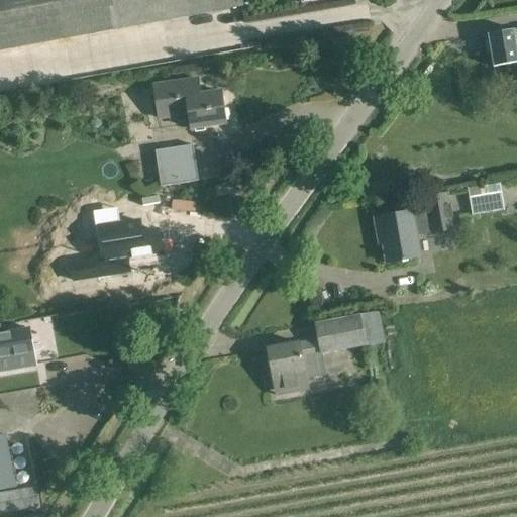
[(0,0),(0,52),(244,7),(242,0),(0,0)]
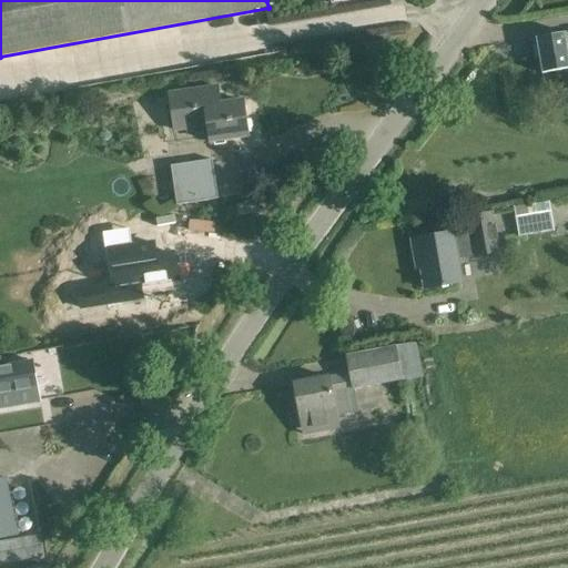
[(567,33),(567,34),(567,33),(536,39),(537,46),(533,47),(535,59),(539,59),(543,74),(567,69),(567,33)]
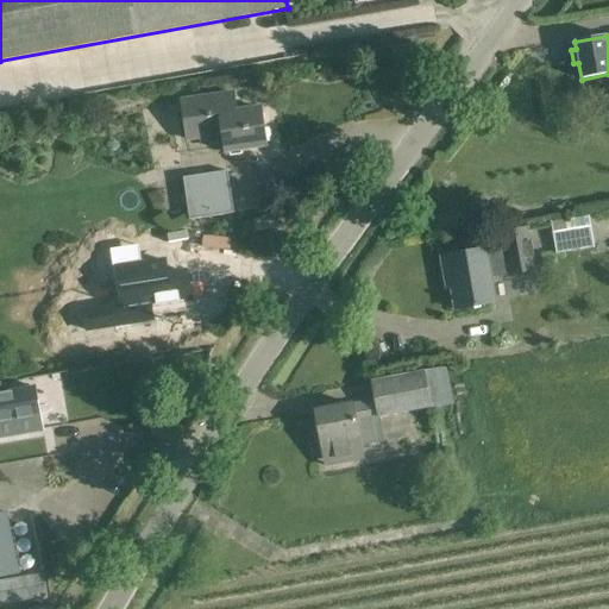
[(187,139),(221,135),(224,154),(267,146),(262,107),(237,111),(233,93),(181,100),(187,139)]
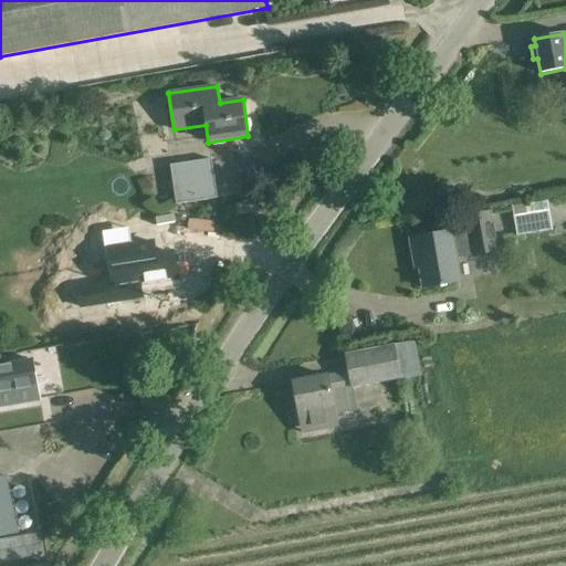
[(211,159),(169,166),(175,206),(217,199),(211,159)]
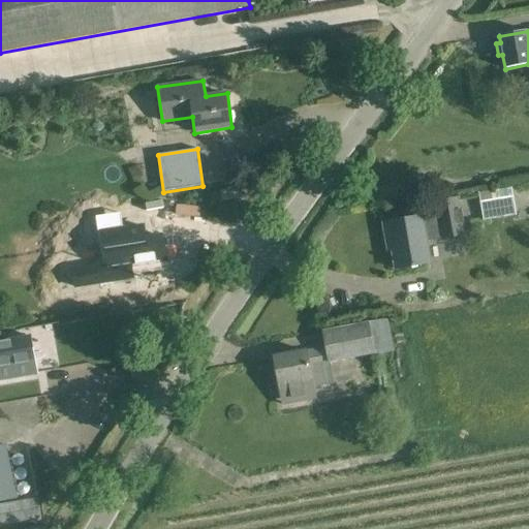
[(514,187),(478,192),(483,220),(518,215),(514,187)]
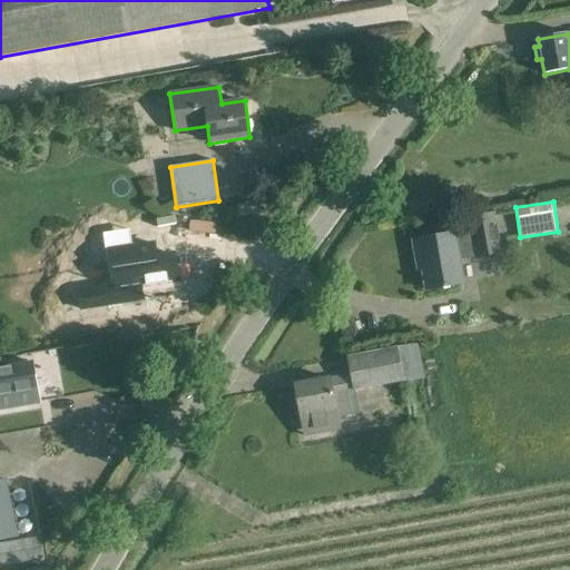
[(472,233),(454,236),(454,234),(413,241),(416,263),(423,262),(425,271),(423,271),(426,291),(463,284),(459,262),(501,254),(494,213),(469,217),(472,233)]
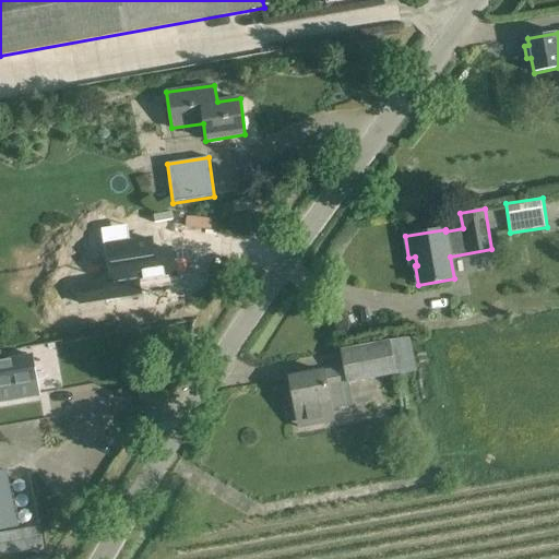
[(130,244),(108,247),(116,298),(140,295),(138,282),(175,276),(170,250),(154,253),(152,240),(130,244)]
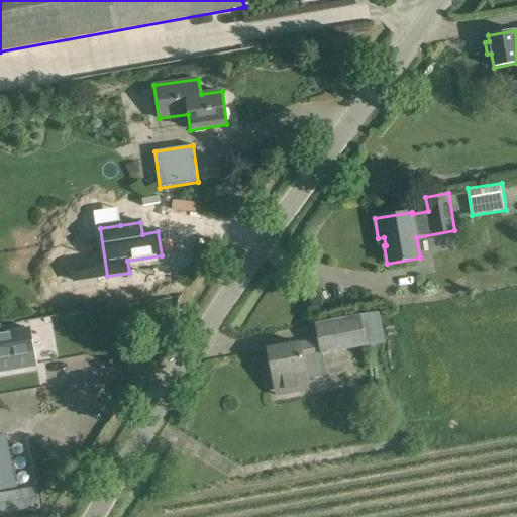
[(276,396),(309,389),(307,380),(326,376),(322,355),(384,343),(378,312),(314,324),(317,339),(267,349),(276,396)]
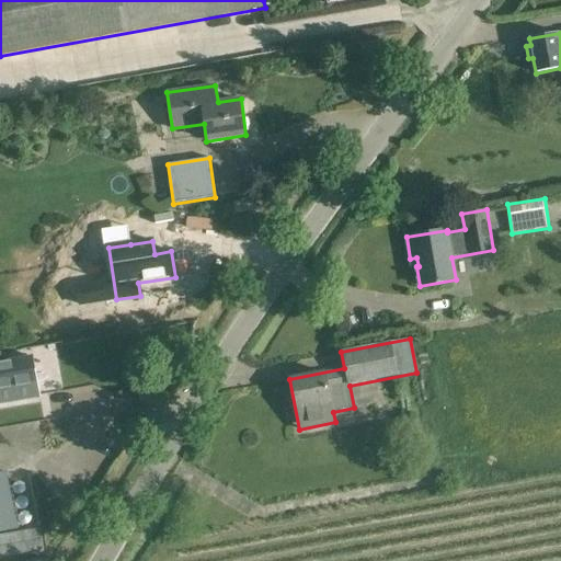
[(12,364),(0,365),(0,403),(39,398),(33,361),(12,364)]
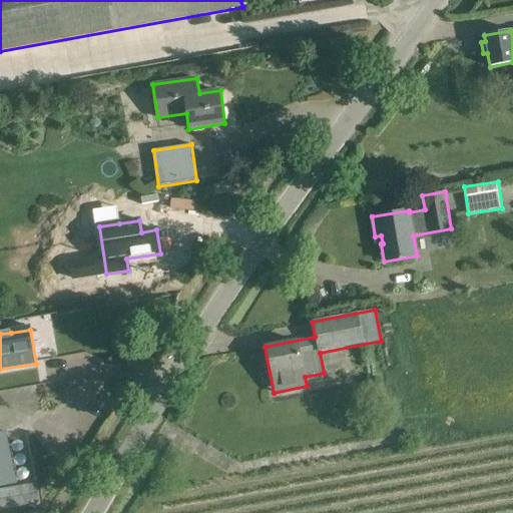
[(0,487),(16,484),(6,432),(0,433),(0,487)]
